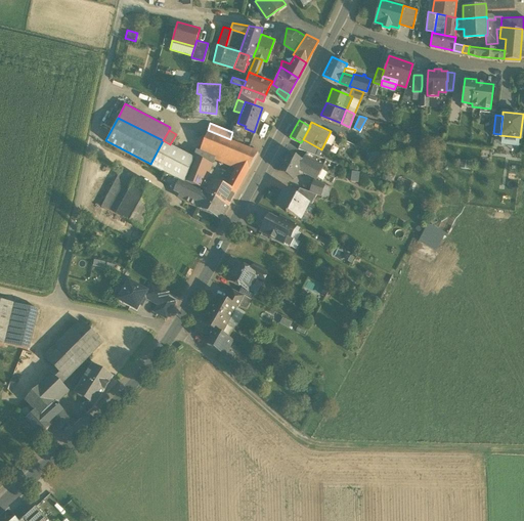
[(208,130),(200,148),(215,156),(236,164),(248,169),(258,150),(208,130)]
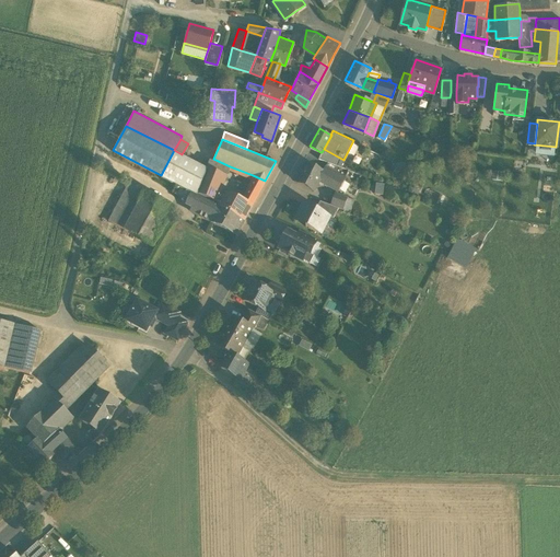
[(335,163),(341,165),(343,160),(324,149),(322,152),(321,152),(318,157),(335,163)]
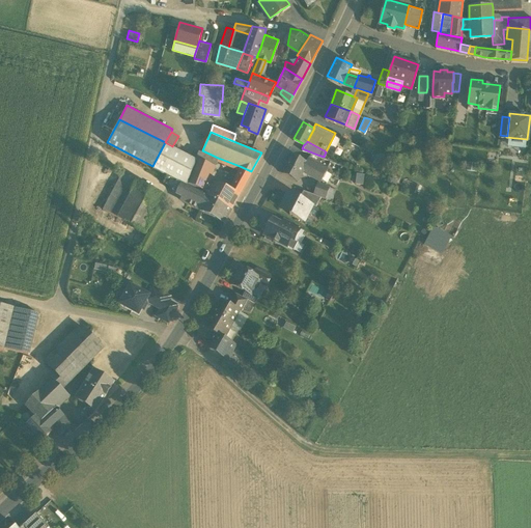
[(172,146),(165,142),(152,166),(183,182),(195,158),(174,147),(172,146)]
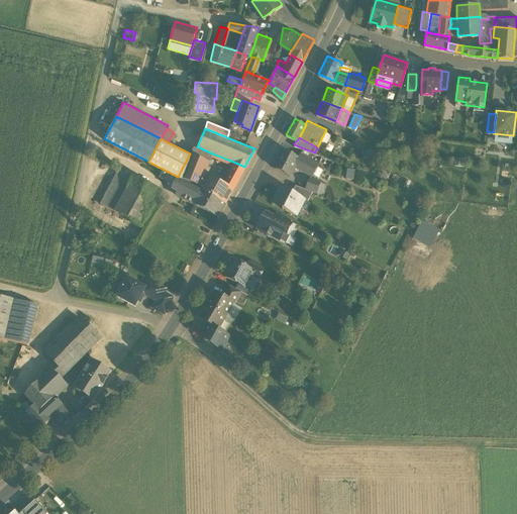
[(194,145),(191,153),(209,161),(212,153),(197,146),(194,145)]
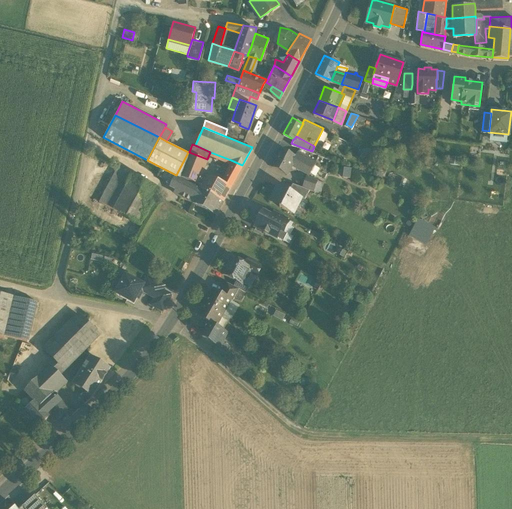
[(287,170),(291,164),(295,156),(294,156),(280,148),(271,165),(286,173),(287,170)]
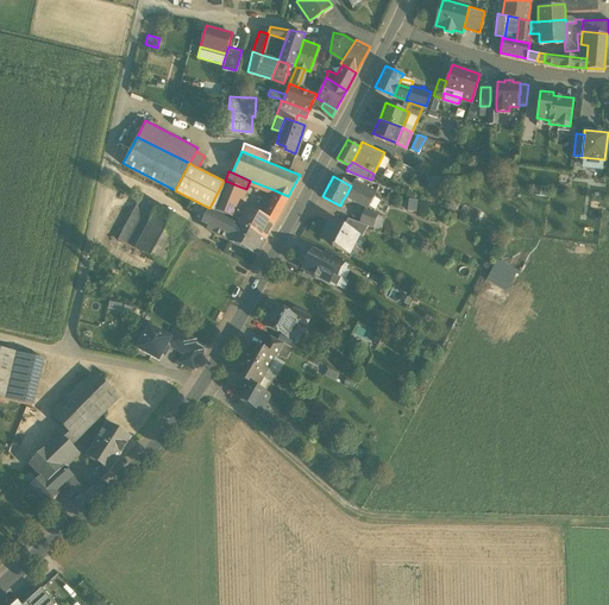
[(364,177),(359,186),(374,194),(380,183),(371,180),(364,177)]
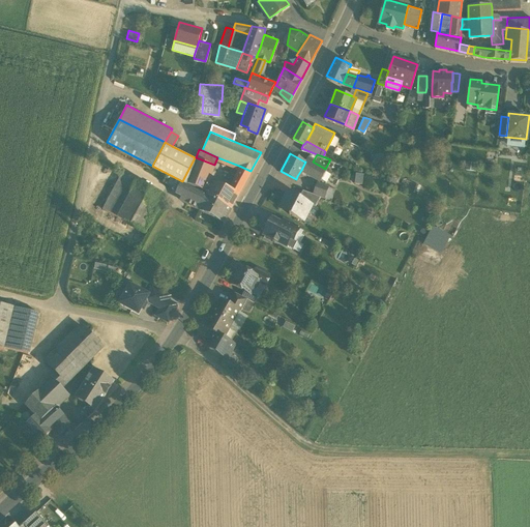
[(208,180),(214,165),(196,157),(185,181),(197,186),(207,189),(211,181),(208,180)]
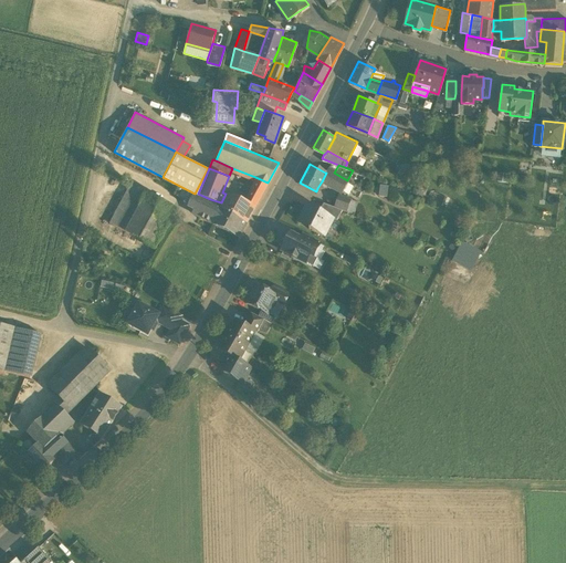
[(327,169),(325,173),(326,173),(322,181),(326,184),(341,191),(342,189),(346,181),(347,180),(334,173),(327,169)]
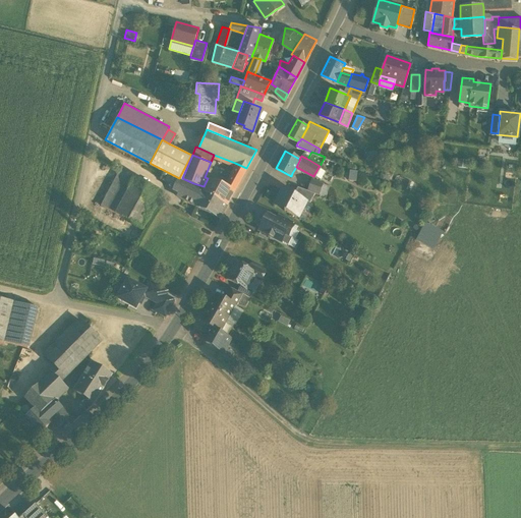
[(468,159),(458,158),(457,165),(467,167),(468,159)]
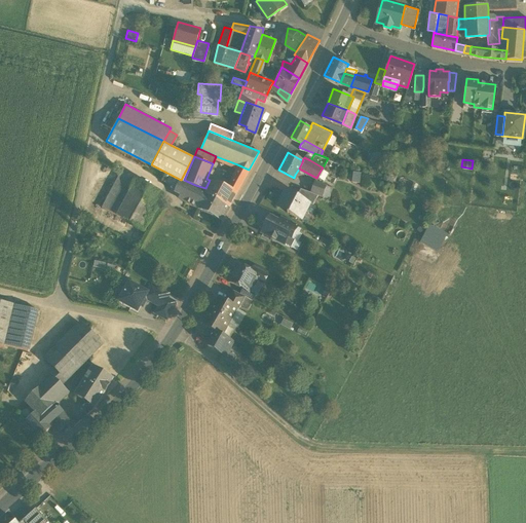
[(242,180),(249,170),(237,164),(233,175),(242,180)]
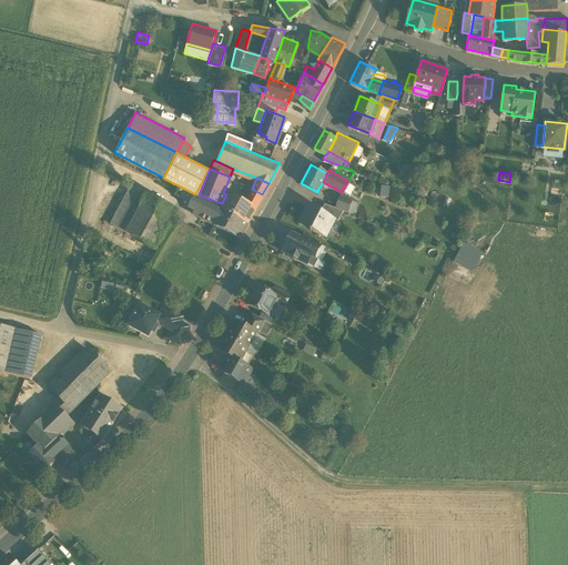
[(354,185),(347,182),(343,190),(350,194),(354,185)]
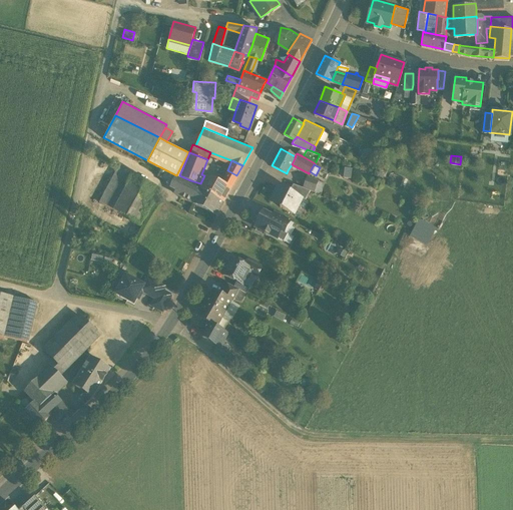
[(99,200),(113,208),(132,173),(118,165),(99,200)]
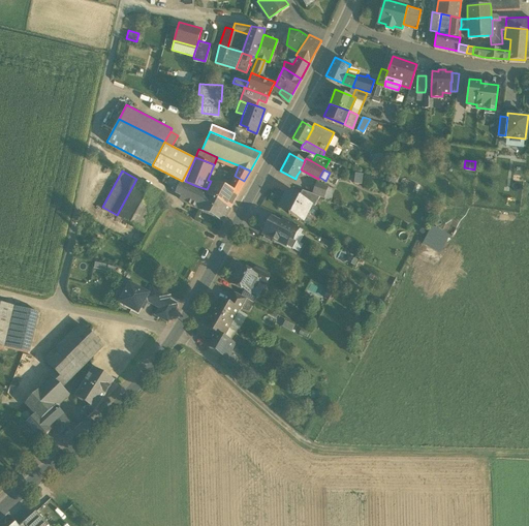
[(397,176),(386,173),(384,180),(395,182),(397,176)]
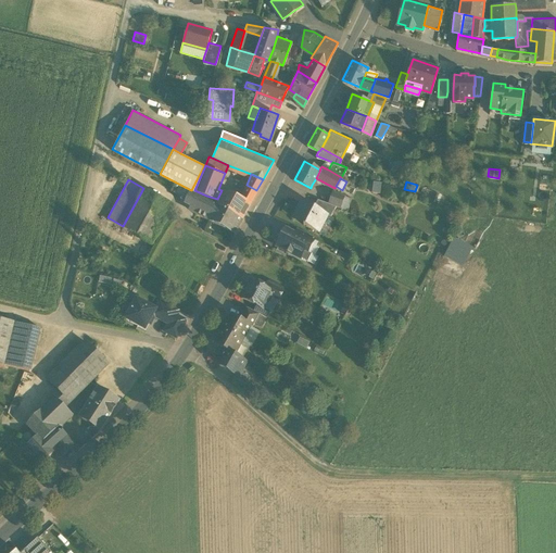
[(180,198),(186,201),(191,190),(181,186),(177,184),(173,191),(181,196),(180,198)]
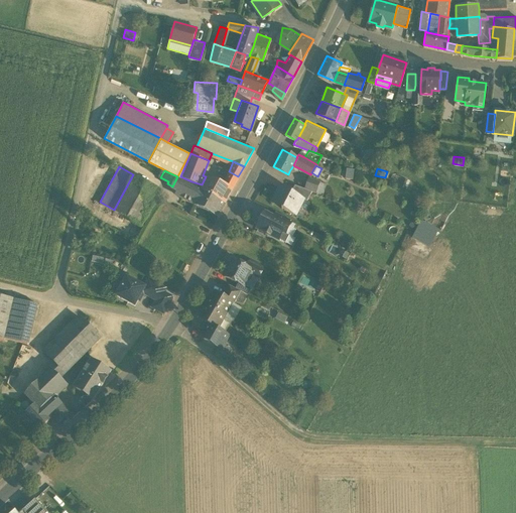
[(223,183),(232,187),(238,176),(229,171),(223,183)]
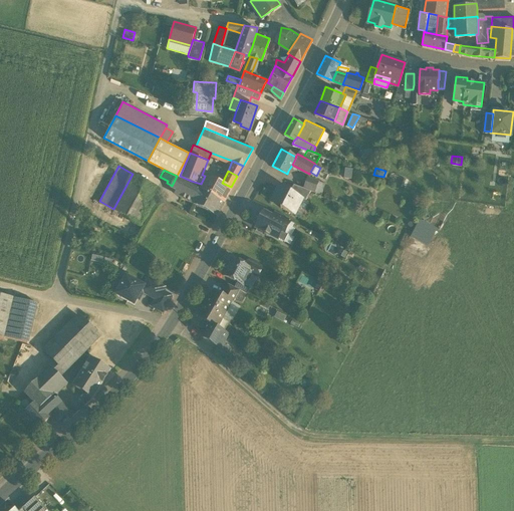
[(160,188),(133,174),(113,209),(141,223),(160,188)]
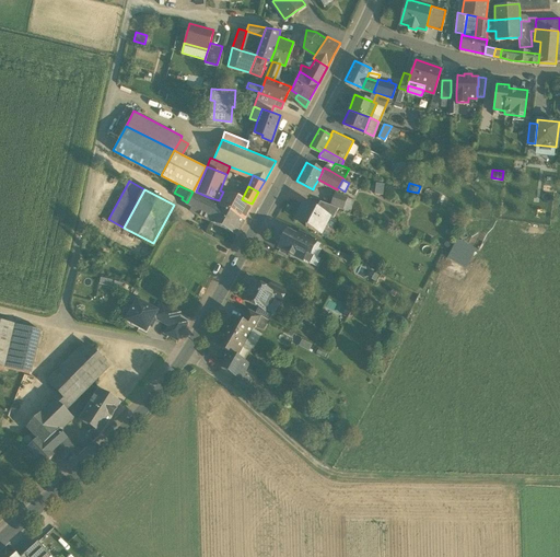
[(330,204),(343,208),(348,196),(336,190),(330,204)]
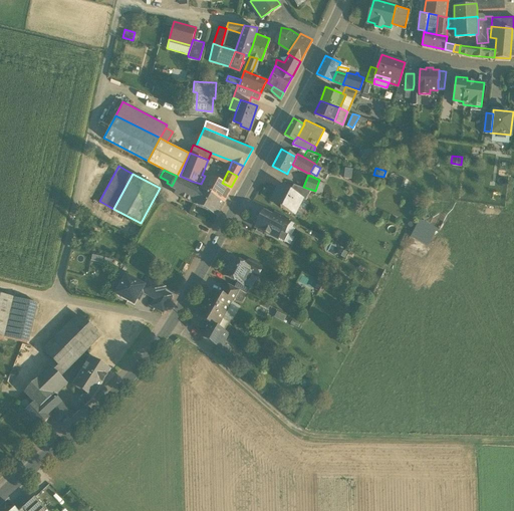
[(193,202),(199,188),(190,183),(177,176),(172,186),(172,187),(177,190),(175,193),(181,195),(193,202)]
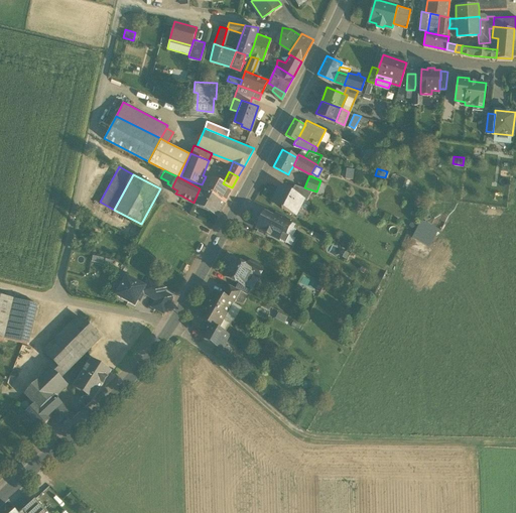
[(202,184),(200,188),(225,202),(232,187),(223,183),(206,176),(202,184)]
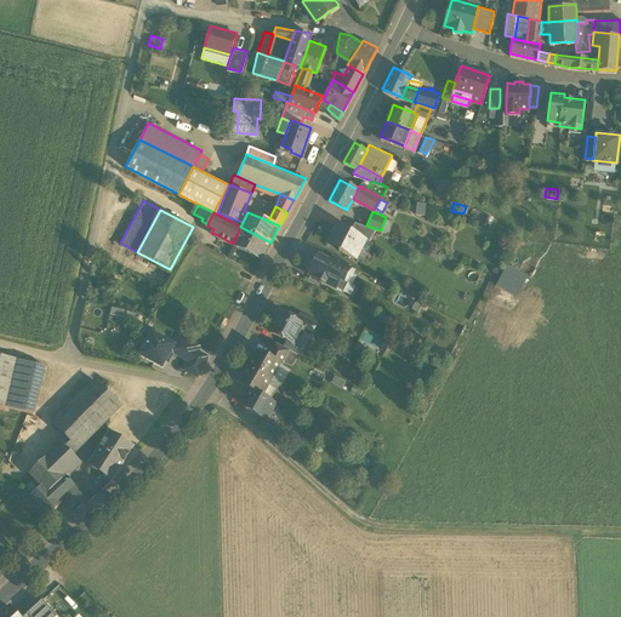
[(393,221),(386,217),(381,230),(388,233),(393,221)]
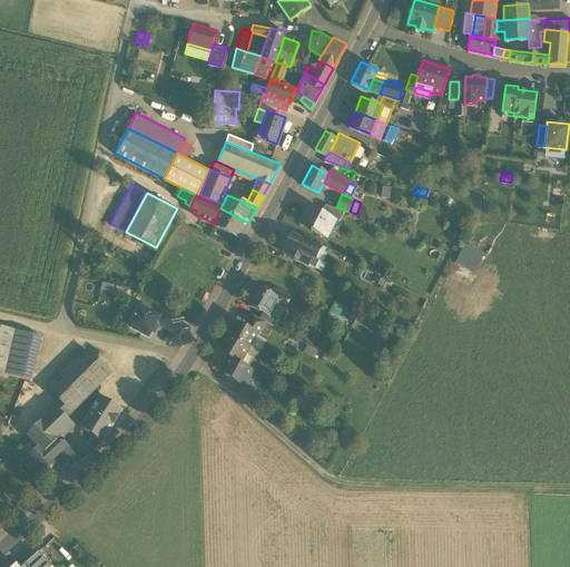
[(336,218),(338,220),(344,211),(325,203),(322,211),(336,218)]
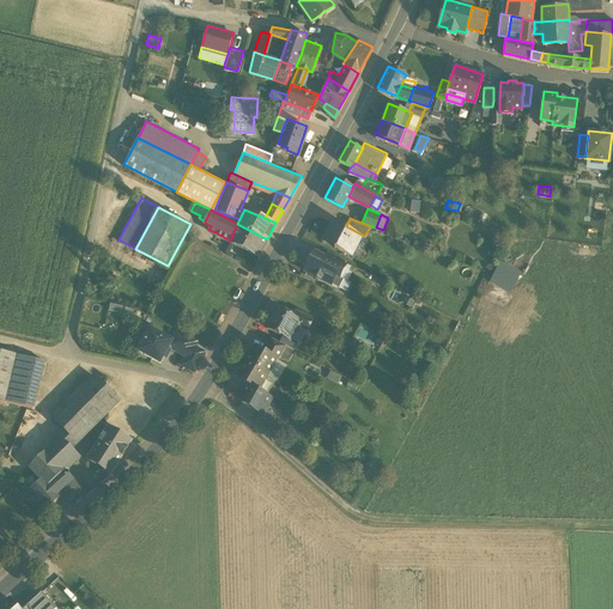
[(334,245),(349,253),(353,243),(357,244),(362,235),(346,226),(334,219),(332,223),(329,221),(322,235),(337,242),(334,245)]
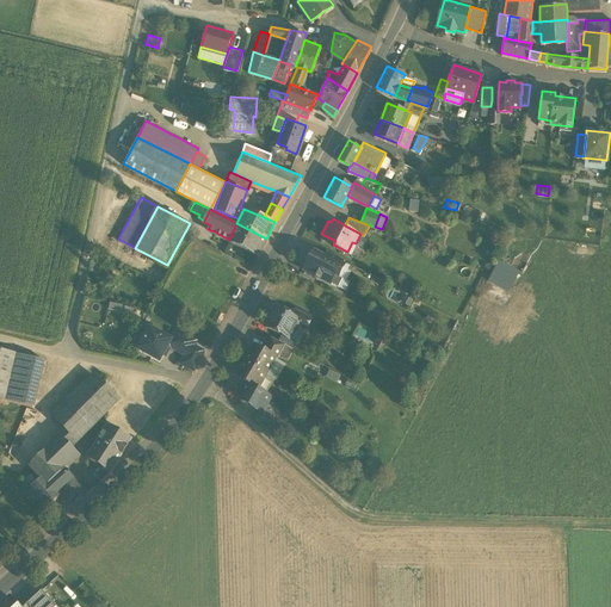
[(257,254),(266,239),(236,223),(229,240),(257,254)]
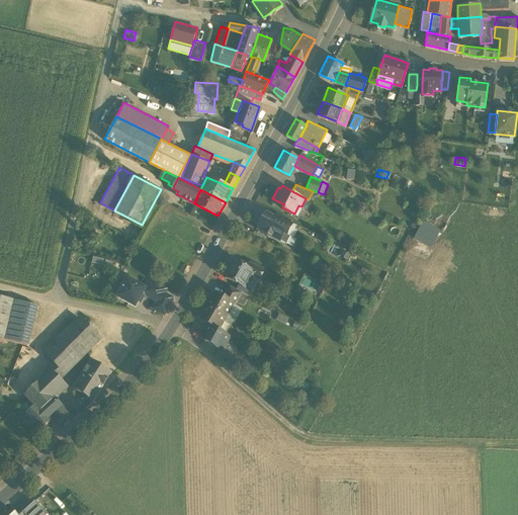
[(271,201),(282,207),(284,204),(272,198),(271,201)]
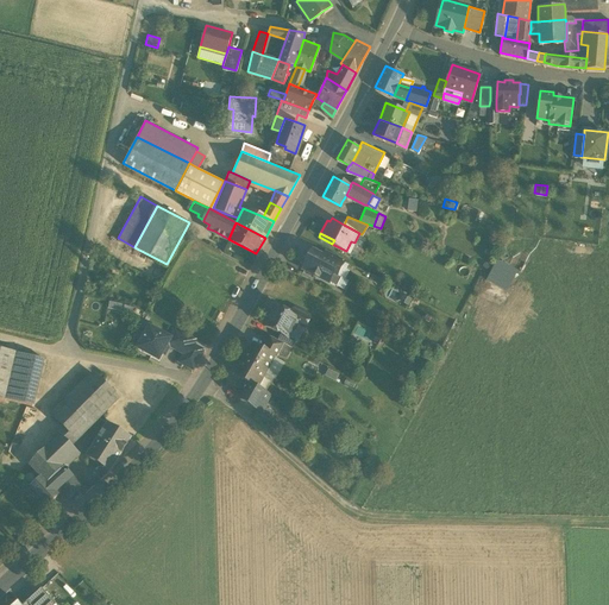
[(355,243),(349,252),(356,256),(365,237),(362,234),(359,233),(355,243)]
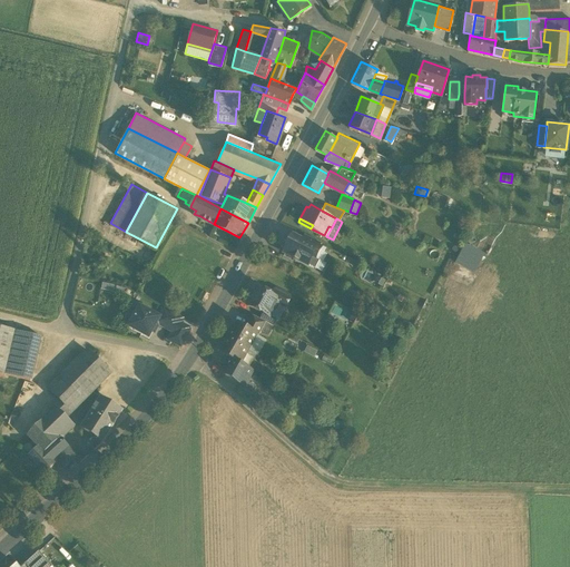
[(303,240),(321,248),(322,244),(323,242),(305,233),(303,240)]
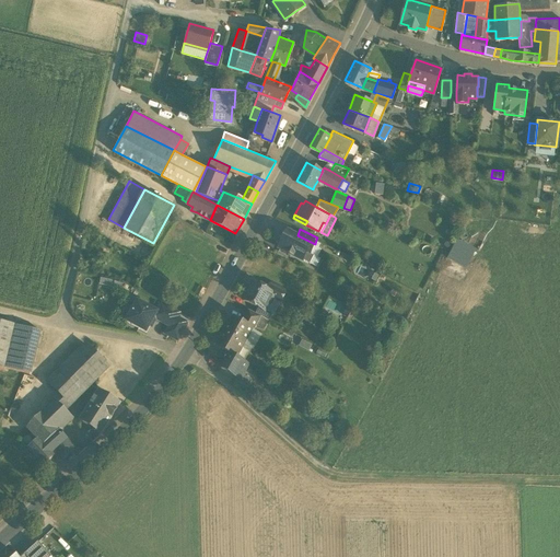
[(302,257),(310,262),(314,254),(311,252),(315,244),(298,235),(288,230),(279,246),(302,258),(302,257)]
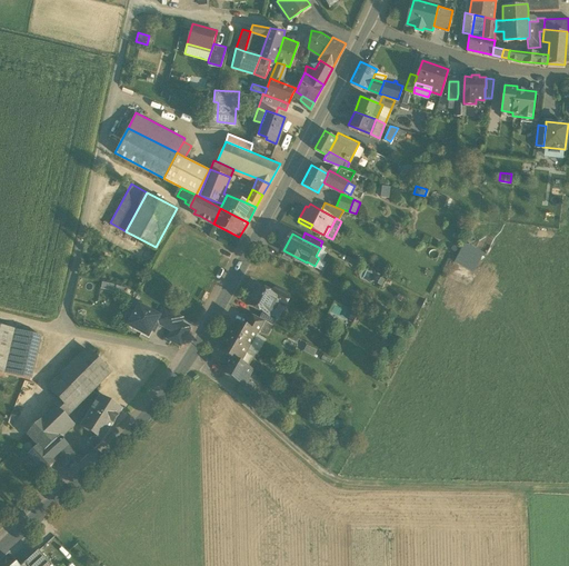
[(485,251),(465,240),(453,259),(475,271),(485,251)]
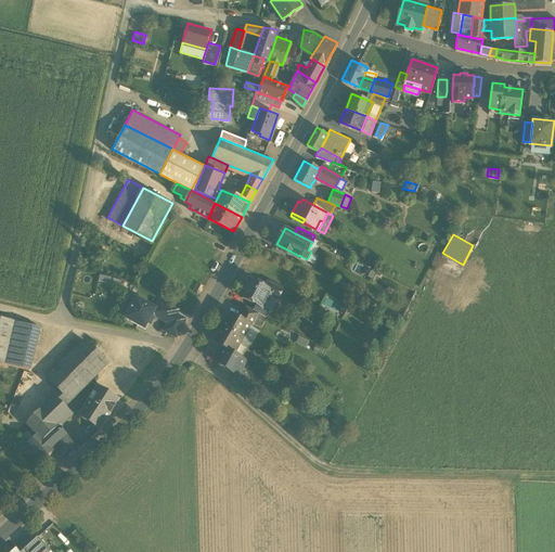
[(318,240),(313,238),(312,242),(308,249),(311,252),(314,253),(319,245),(315,243),(318,240)]
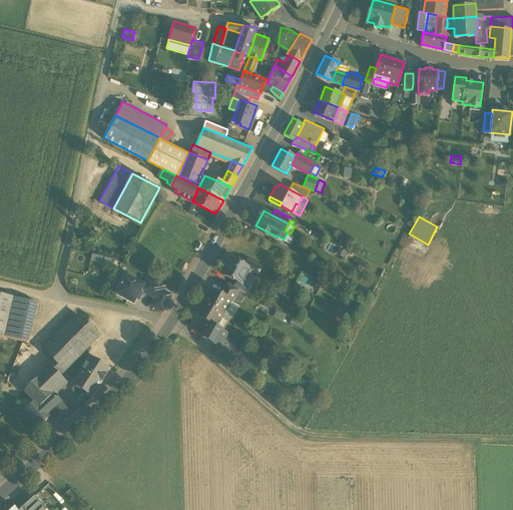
[(323,234),(313,229),(311,234),(320,239),(323,234)]
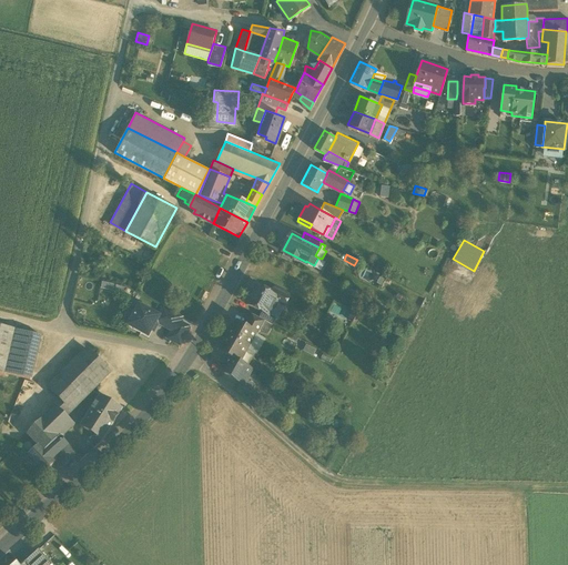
[(114,282),(102,280),(101,286),(112,289),(114,282)]
